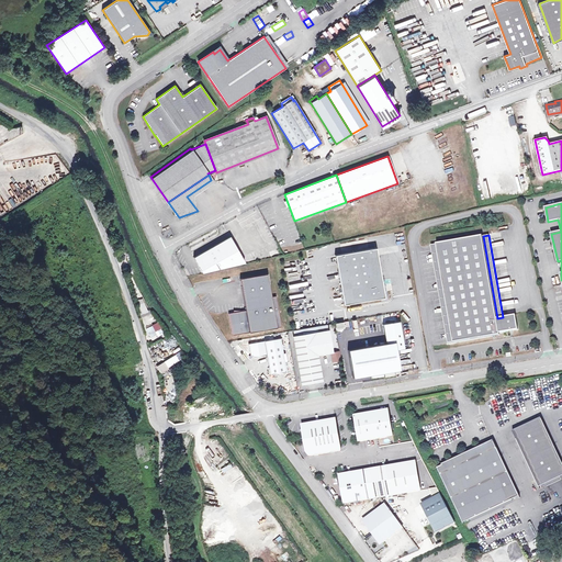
[(483,236),(437,244),(453,343),(499,335),(499,333),(497,318),(483,236)]
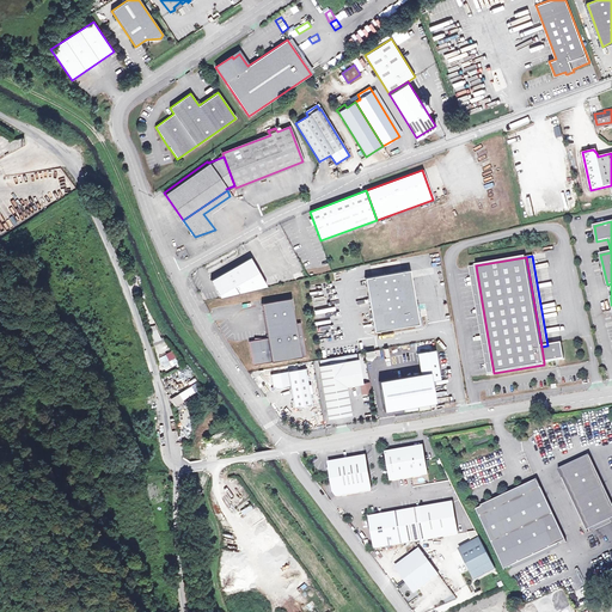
[(250,258),(212,280),(220,297),(258,274),(250,258)]
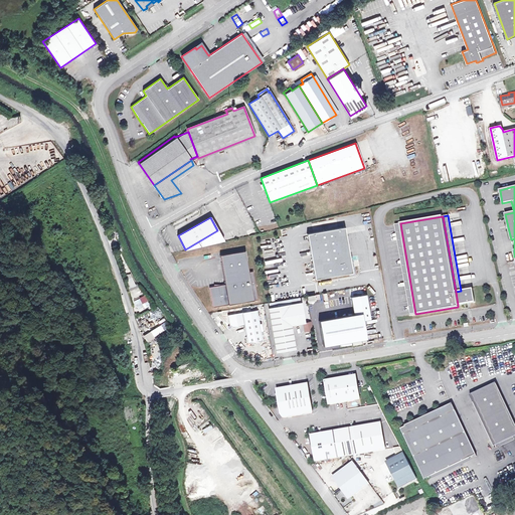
[(400,223),(394,224),(410,315),(415,314),(400,223)]
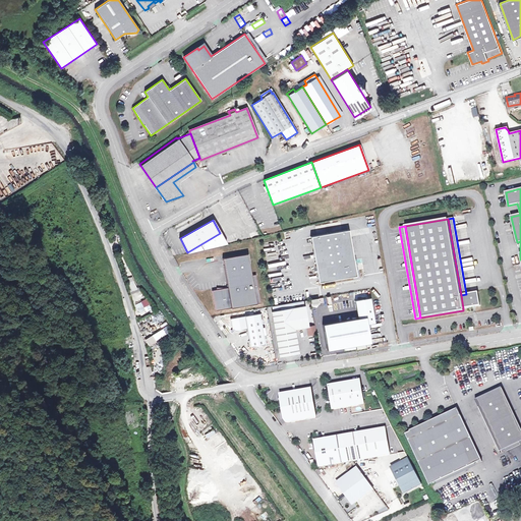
[(348,230),(311,237),(319,282),(356,276),(355,271),(357,270),(356,265),(354,266),(348,230)]
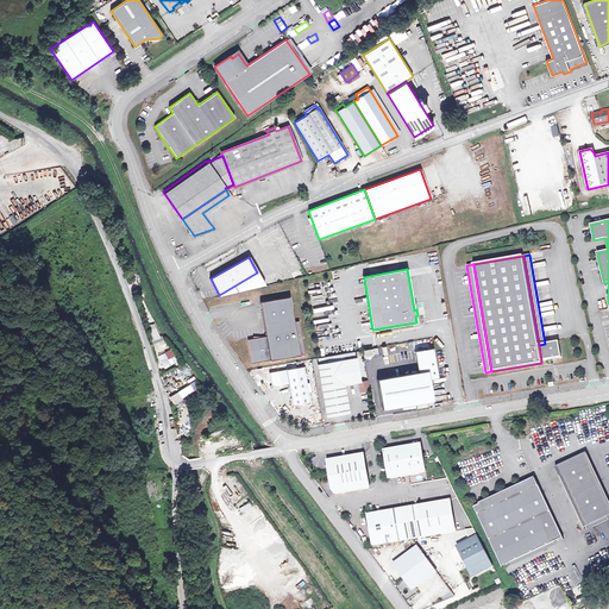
[(253,339),(248,339),(252,363),(300,356),(294,321),(289,296),(259,302),(265,337),(261,338),(253,339)]
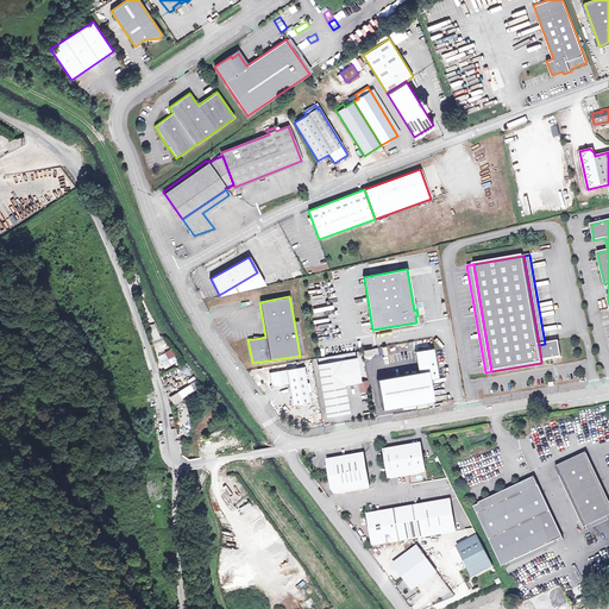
[(299,321),(294,321),(300,356),(305,355),(299,321)]
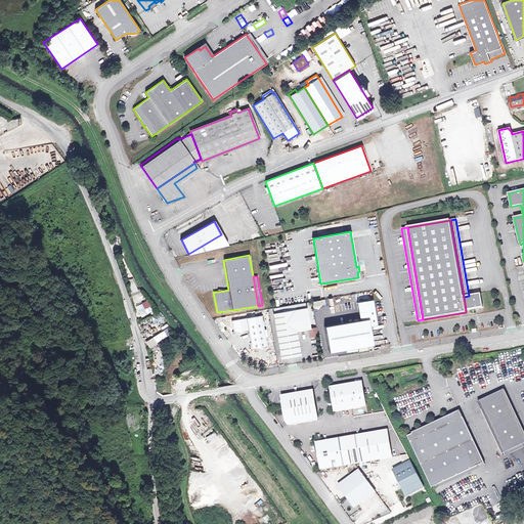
[(127,280),(131,294),(137,292),(134,278),(127,280)]
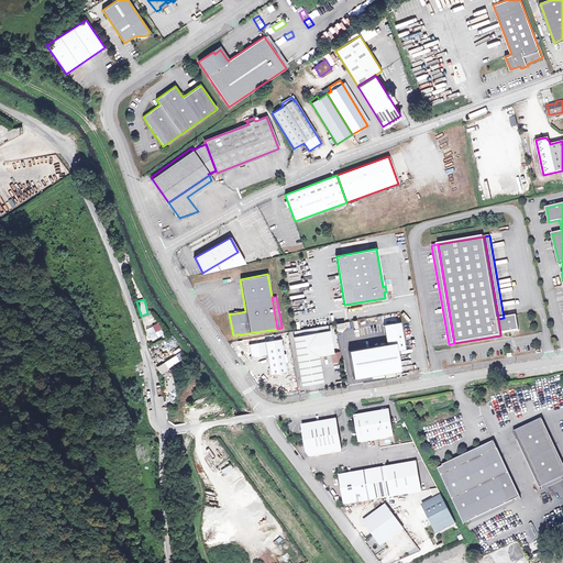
[(504,318),(498,319),(500,333),(519,330),(517,316),(504,318)]
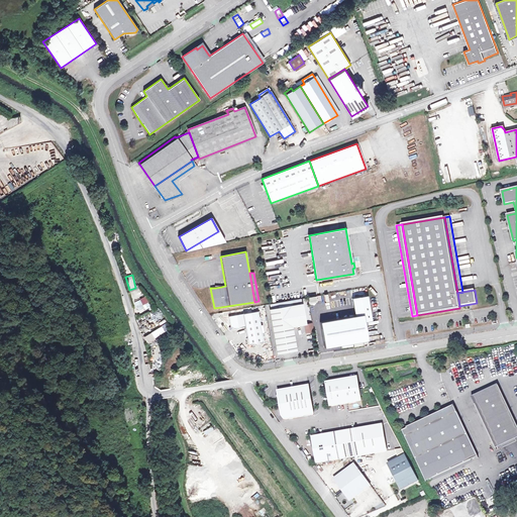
[(141,295),(136,297),(141,307),(146,304),(141,295)]
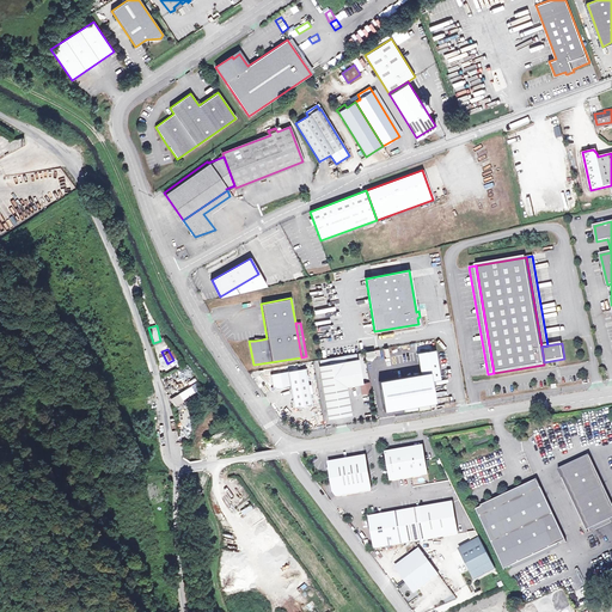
[(346,365),(320,368),(329,417),(349,414),(344,386),(360,383),(356,354),(344,356),(346,365)]
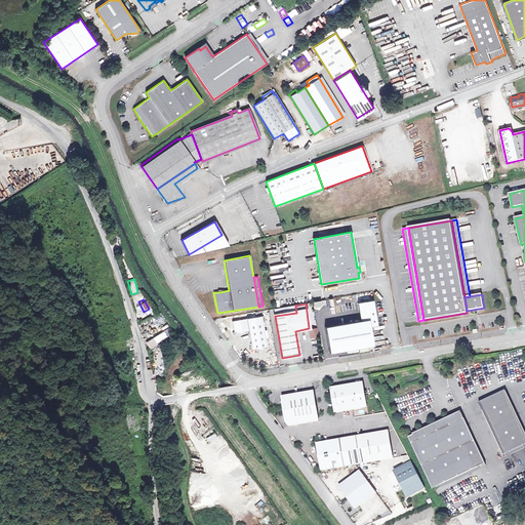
[(296,313),(295,306),(274,309),(275,316),(296,313)]
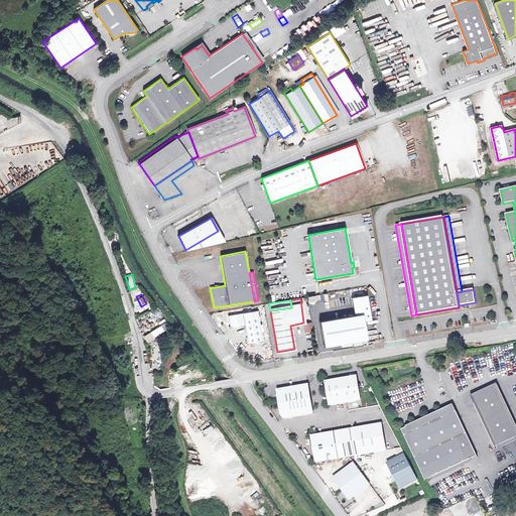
[(348,314),(350,323),(355,321),(352,306),(343,307),(344,315),(348,314)]
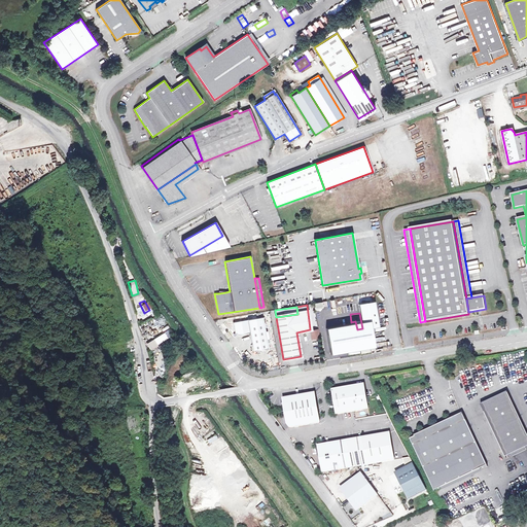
[(262,317),(233,322),(235,332),(238,336),(250,334),(253,351),(269,349),(262,317)]
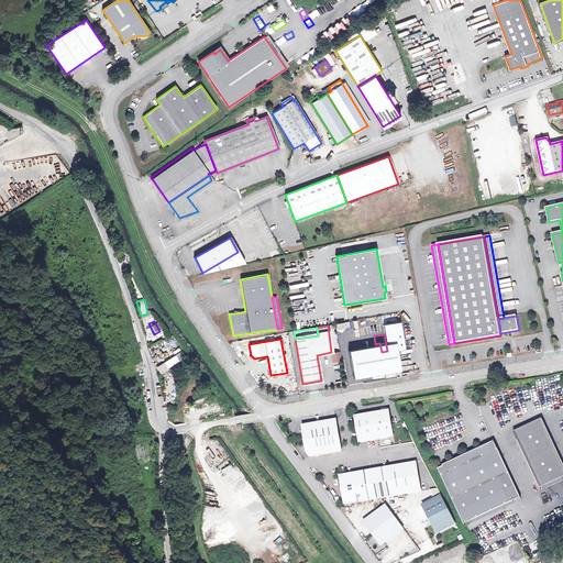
[(375,344),(351,349),(355,375),(385,371),(382,352),(379,343),(375,344)]
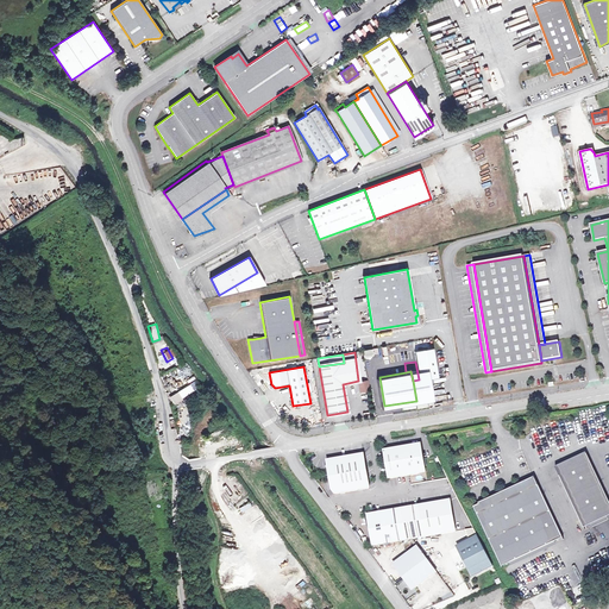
[(174,405),(195,393),(190,385),(169,397),(174,405)]
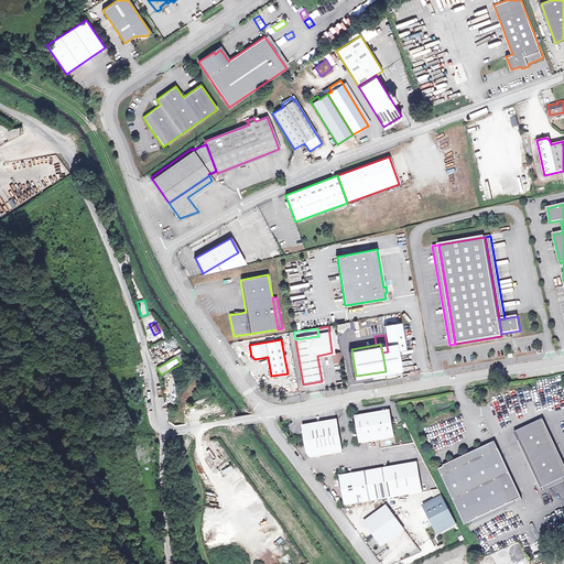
[(161,378),(167,394),(177,390),(171,375),(161,378)]
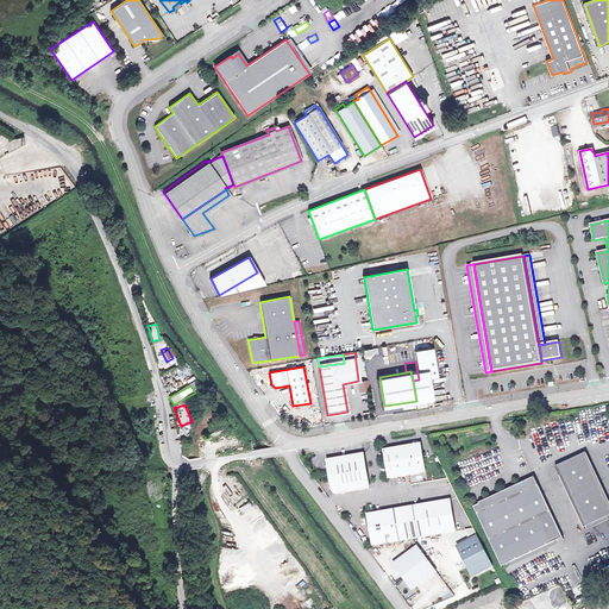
[(196,435),(192,446),(200,450),(205,439),(196,435)]
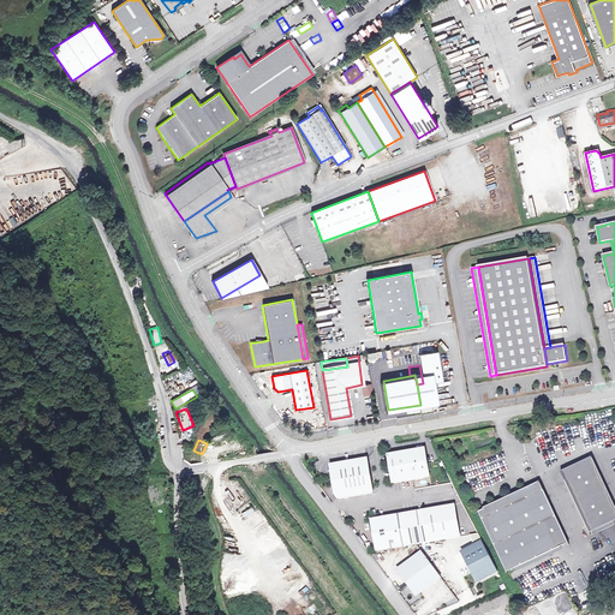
[(393,454),(389,455),(394,484),(404,483),(410,482),(425,478),(424,472),(430,471),(429,463),(425,448),(393,454)]
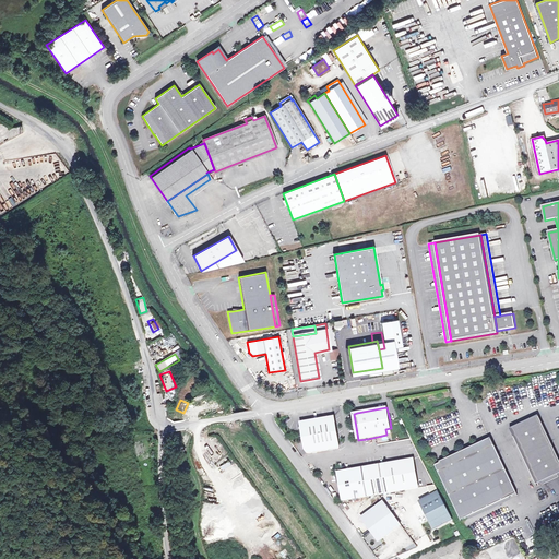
[(558,455),(539,415),(513,428),(538,484),(558,473),(558,455)]
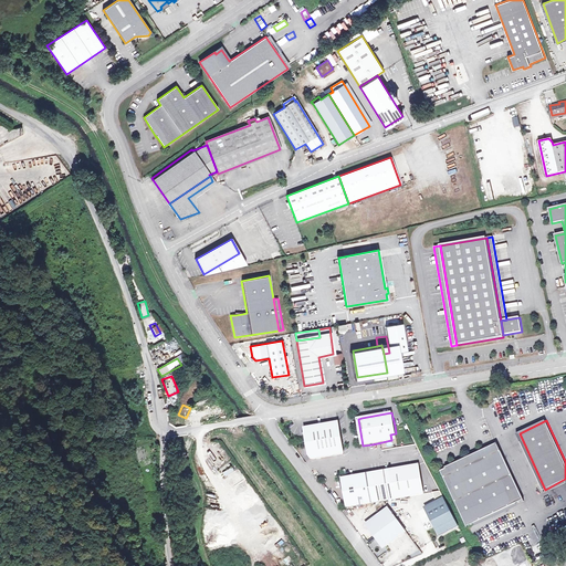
[(345,454),(339,422),(305,429),(311,458),(313,461),(320,460),(338,457),(345,454)]
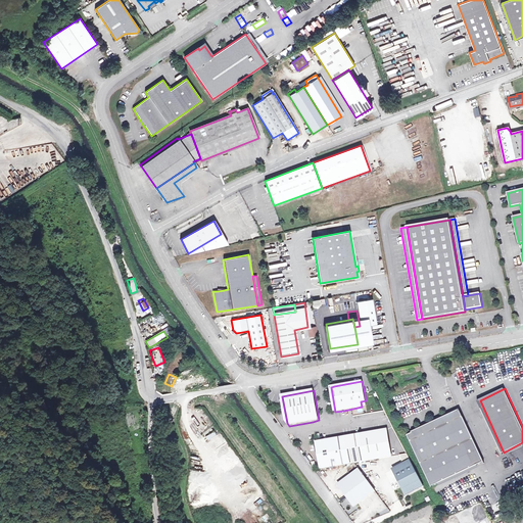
[(411,434),(407,436),(431,487),(483,462),(459,410),(456,412),(457,413),(446,418),(445,416),(442,418),(443,419),(433,423),(432,422),(430,424),(430,425),(420,429),(420,428),(417,430),(418,431),(411,434)]
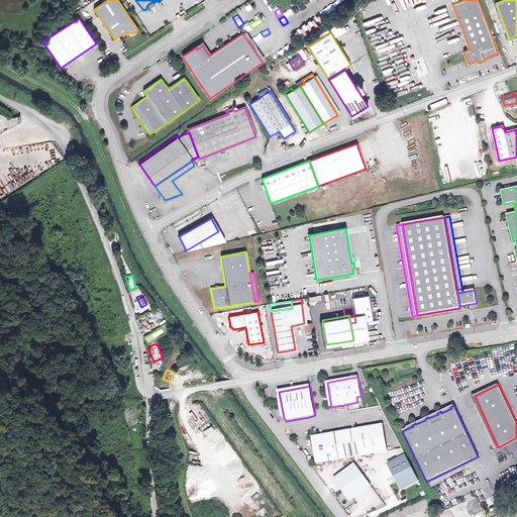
[(362,428),(357,429),(362,456),(366,455),(389,451),(387,442),(384,424),(373,426),(362,428)]
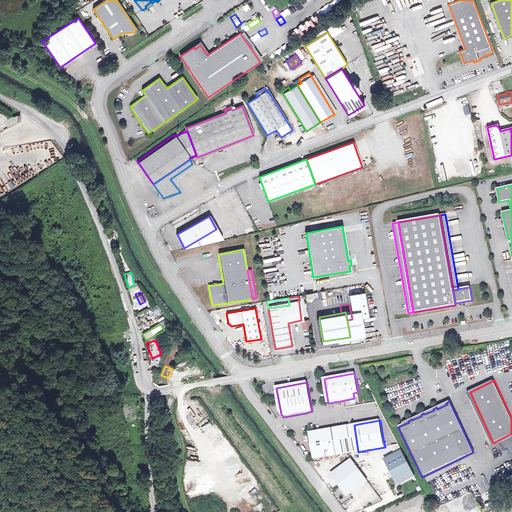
[(348,426),(339,427),(344,454),(347,454),(358,452),(354,425),(348,426)]
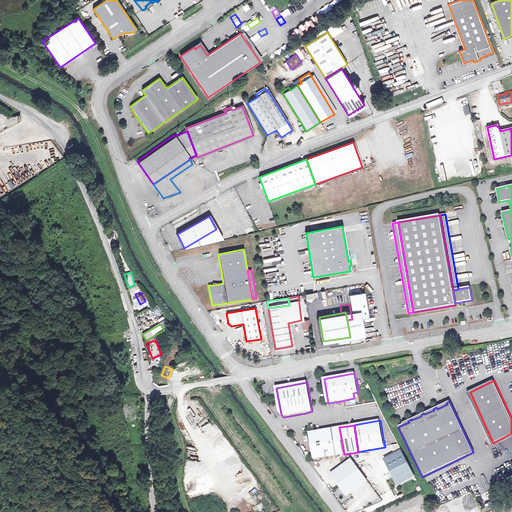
[(323,430),(311,432),(313,445),(314,452),(316,460),(332,457),(344,454),(339,427),(329,429),(323,430)]
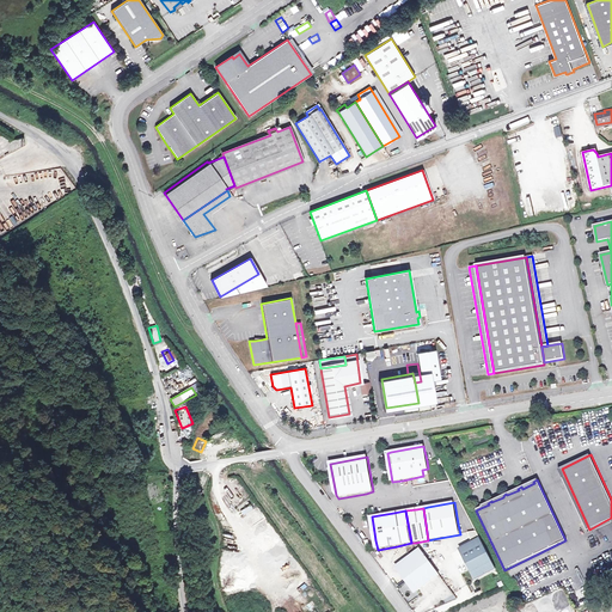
[(479,539),(460,550),(471,570),(475,568),(479,577),(496,569),(479,539)]
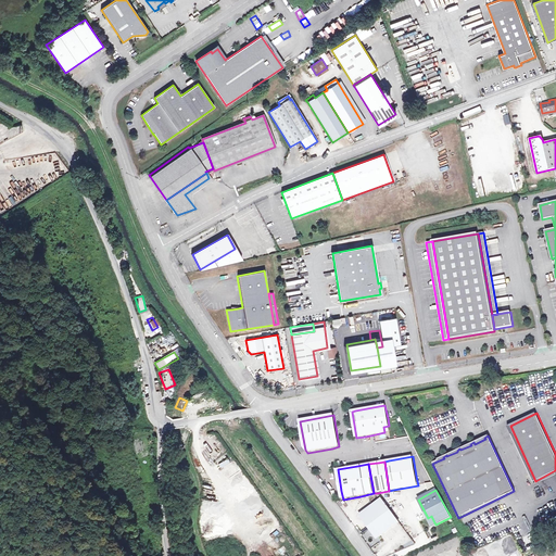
[(383,501),(362,516),(365,521),(368,526),(377,538),(389,529),(392,527),(399,522),(383,501)]
